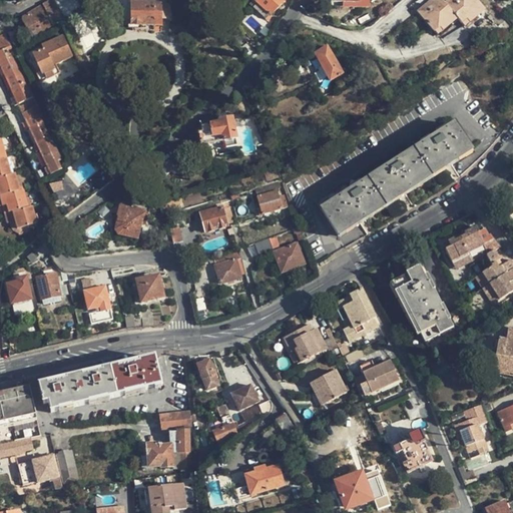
[(54,25),(59,22),(85,7),(80,0),(50,0),(43,5),(54,25)]
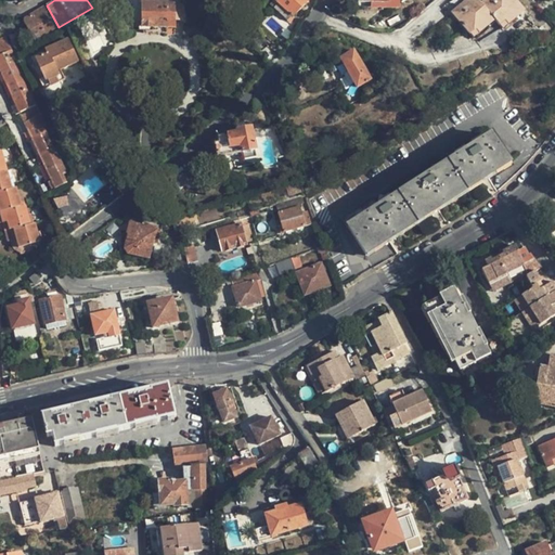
[(157,0),(157,2),(143,2),(143,28),(168,28),(168,24),(176,24),(176,21),(185,21),(184,3),(168,2),(168,0),(157,0)]
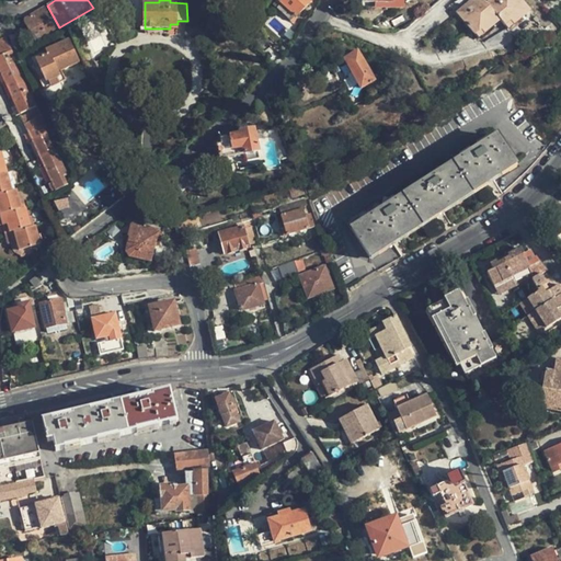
[(290,23),(296,18),(277,0),(275,0),(272,4),(290,23)]
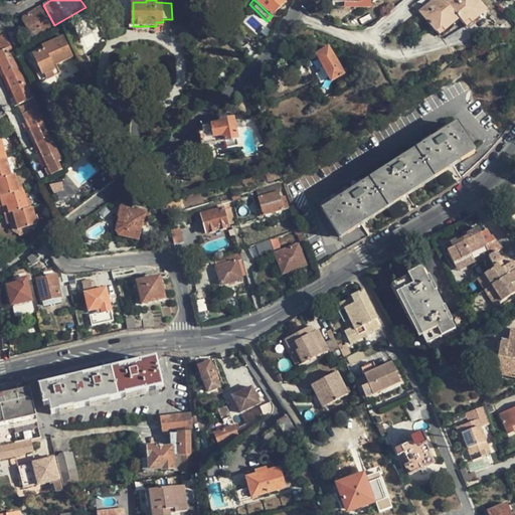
[(286,0),(254,0),(272,16),(287,0),(286,0)]
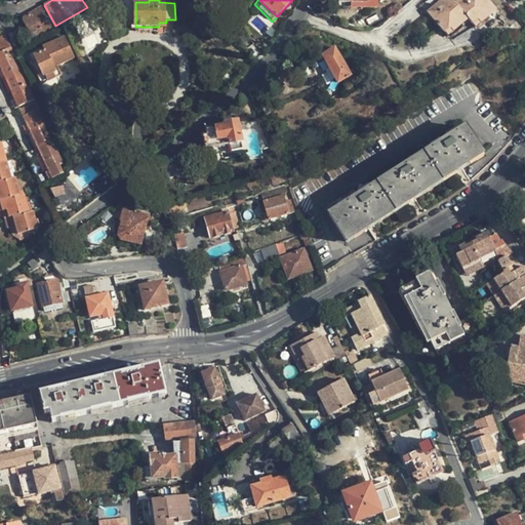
[(448,36),(469,19),(455,3),(452,0),(442,0),(429,11),(448,36)]
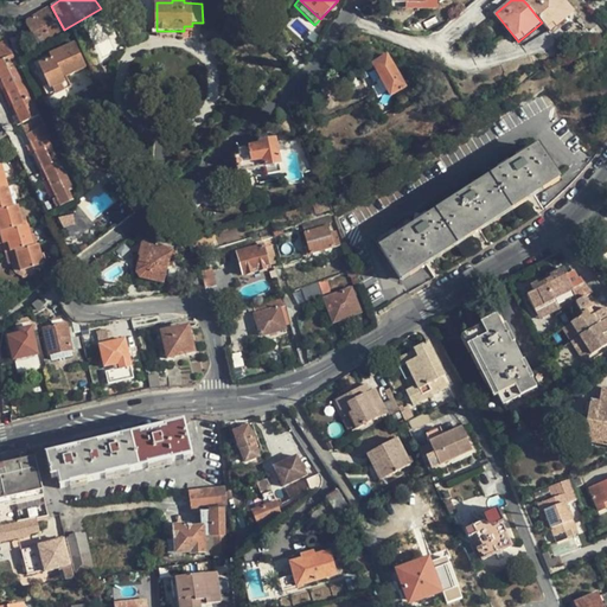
[(531,0),(526,4),(542,23),(550,32),(575,12),(564,0),(531,0)]
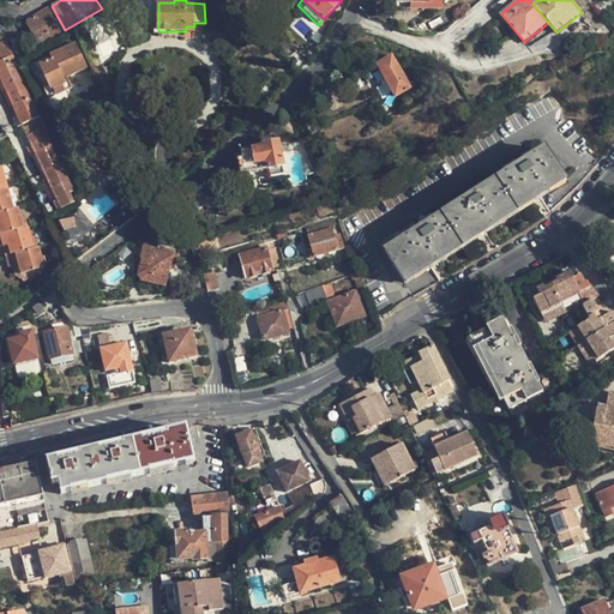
[(65,30),(52,6),(25,22),(38,46),(65,30)]
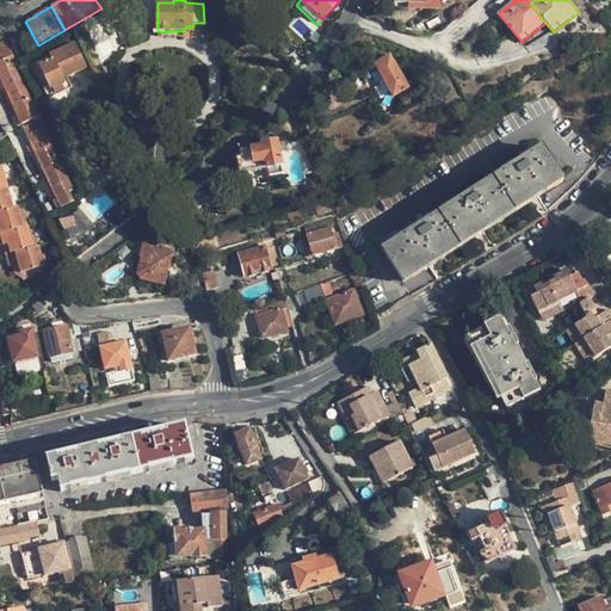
[(72,86),(67,78),(86,68),(75,43),(50,55),(53,59),(39,65),(49,85),(43,87),(48,98),(72,86)]
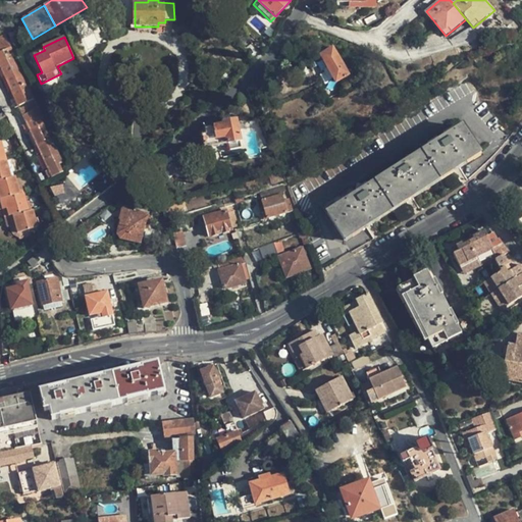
[(0,63),(19,106),(36,99),(8,41),(0,44),(0,63)]
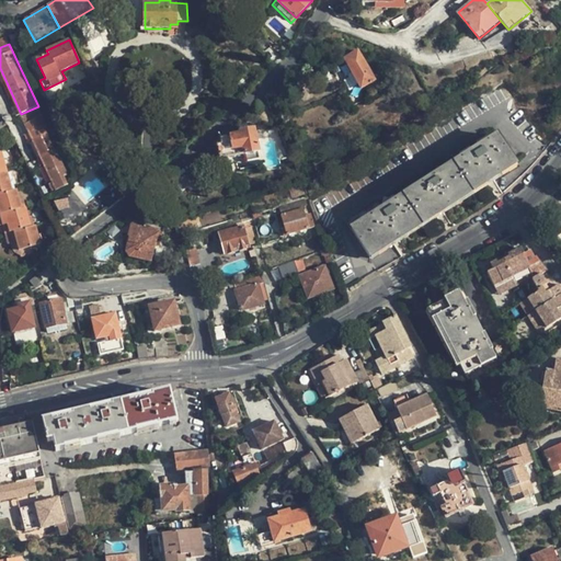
[(375,81),(358,50),(344,58),(362,89),(375,81)]
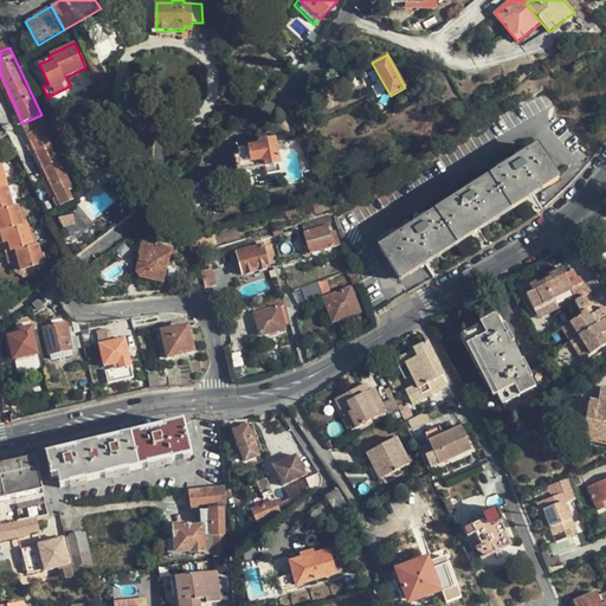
[(71,191),(75,188),(43,120),(24,128),(60,206),(75,200),(71,191)]
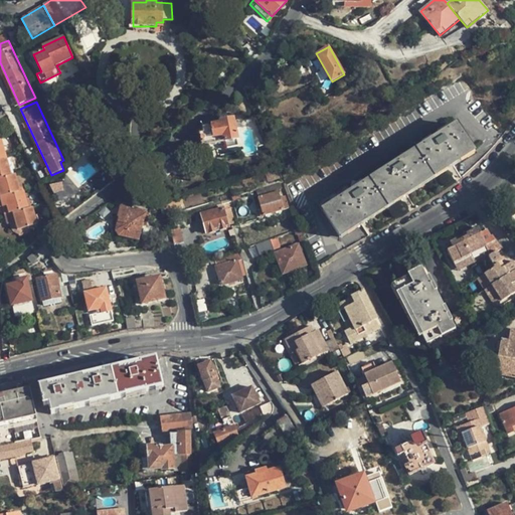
[(222,143),(226,142),(237,140),(233,120),(219,122),(220,124),(211,126),(211,128),(203,130),(203,133),(196,135),(199,146),(201,145),(201,147),(221,143),(222,143)]
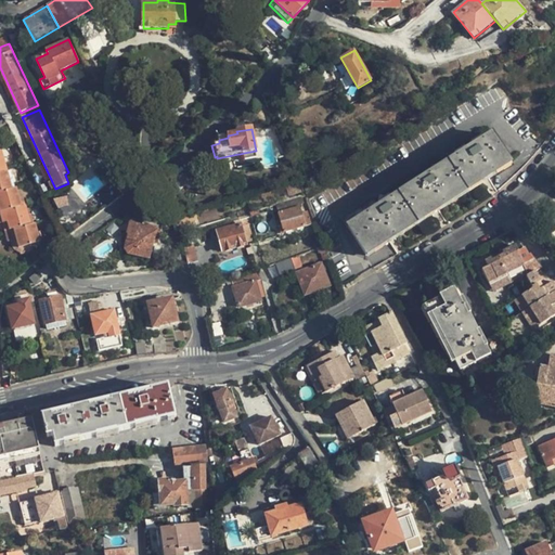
[(512,165),(492,134),(348,228),(368,257),(512,165)]
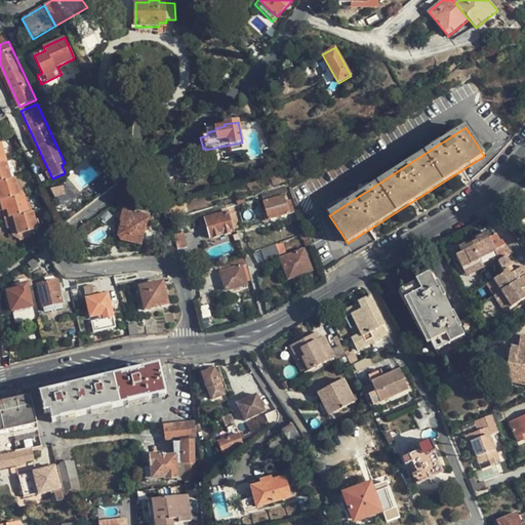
[(243,149),(242,143),(231,145),(232,151),(243,149)]
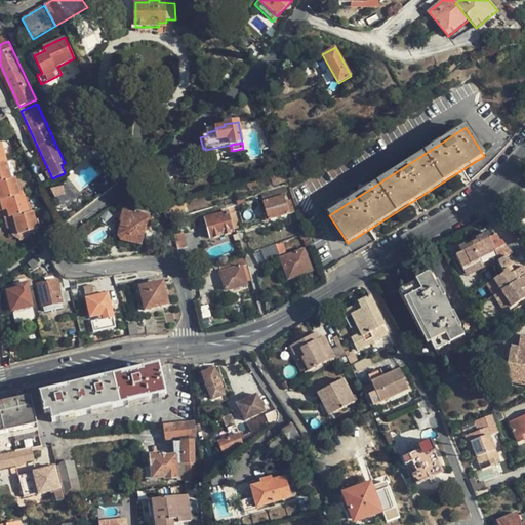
[(0,180),(11,178),(6,160),(0,161),(0,180)]
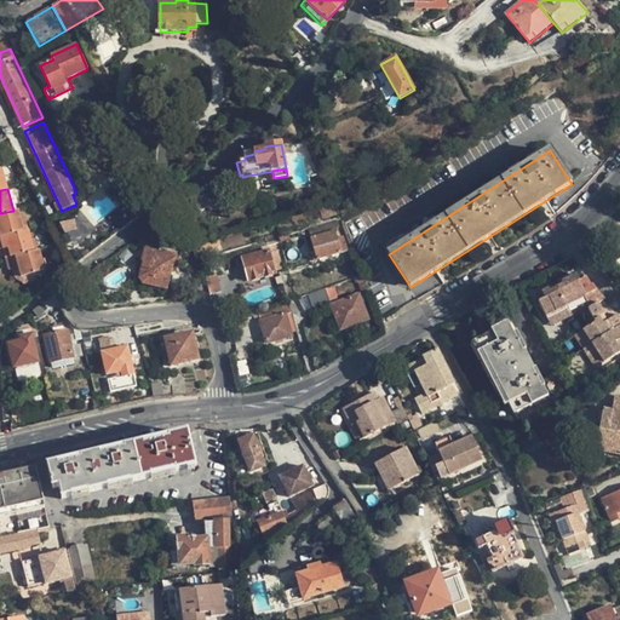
[(339,214),(334,201),(327,204),(331,217),(339,214)]
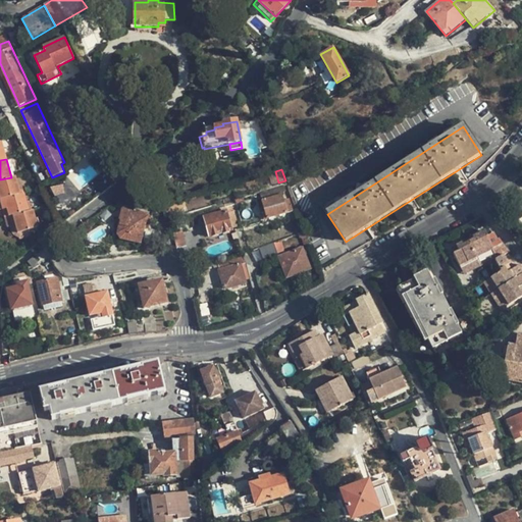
[(0,179),(0,200),(20,195),(15,176),(11,177),(0,179)]
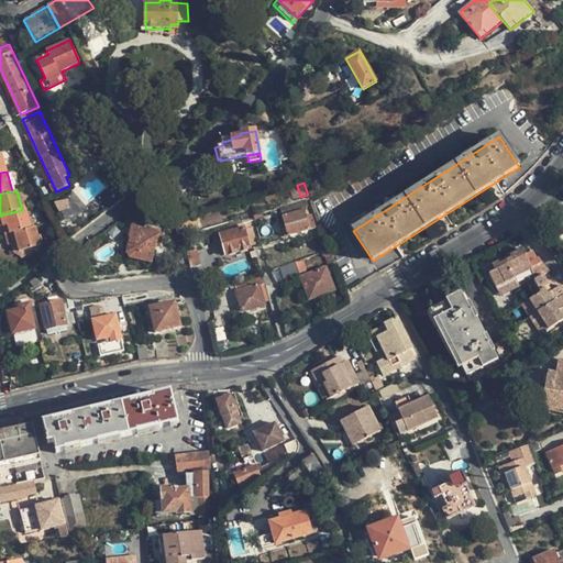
[(75,194),(56,201),(63,219),(83,211),(75,194)]
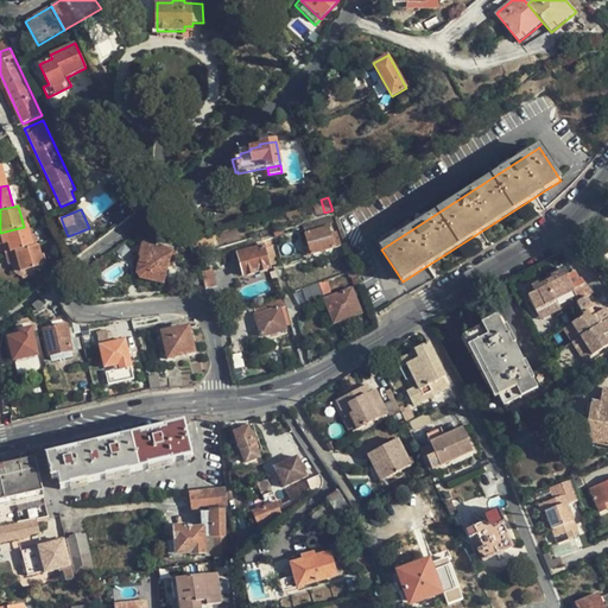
[(303,225),(305,233),(328,227),(334,225),(331,216),(303,225)]
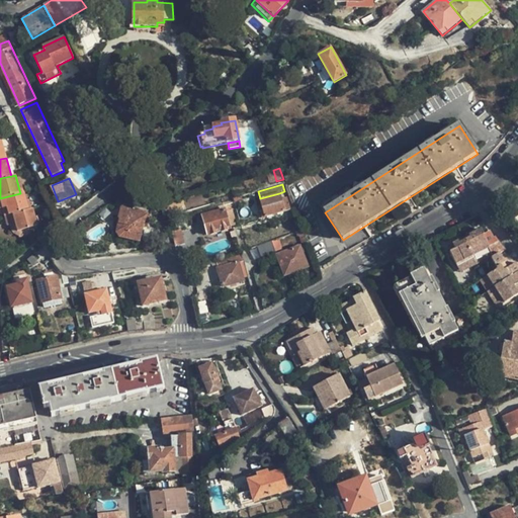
[(6,207),(8,214),(28,209),(23,192),(20,193),(0,198),(0,208),(2,208),(6,207)]
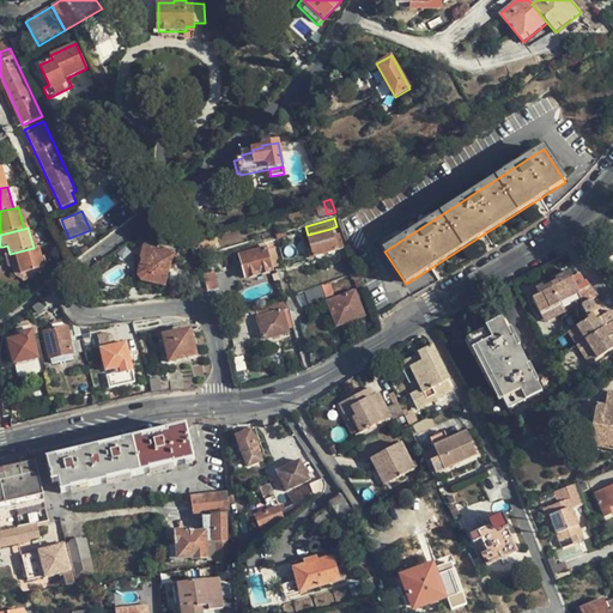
[(333,236),(331,229),(308,235),(315,256),(344,248),(340,235),(333,236)]
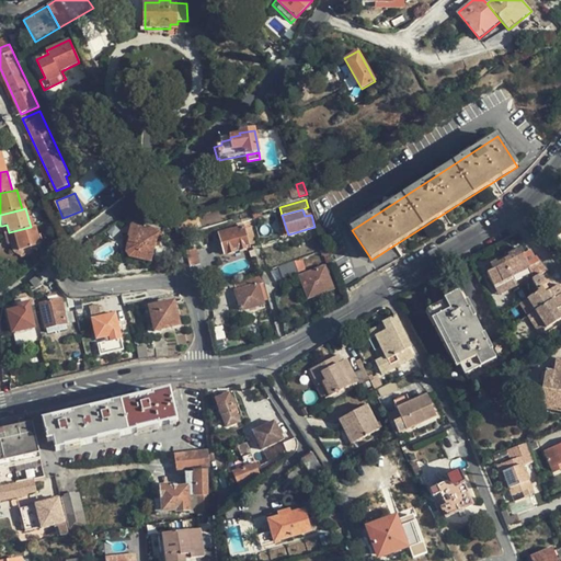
[(196,226),(193,215),(181,218),(182,222),(183,230),(196,226)]
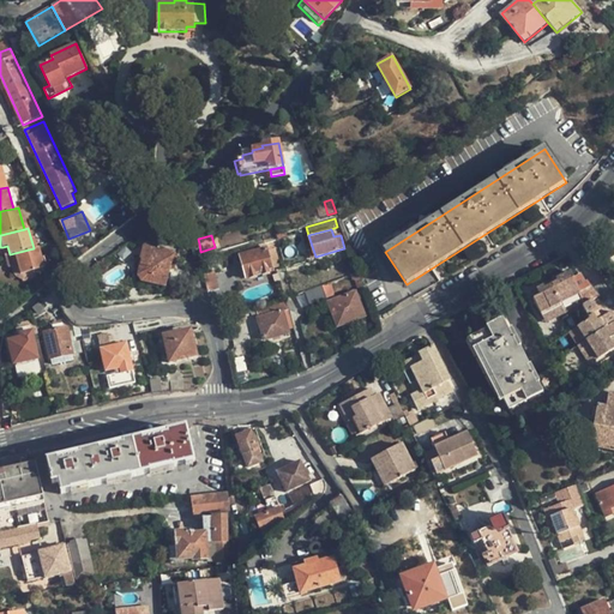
[(190,268),(203,264),(200,252),(199,244),(194,245),(192,247),(192,250),(192,256),(186,258),(190,268)]
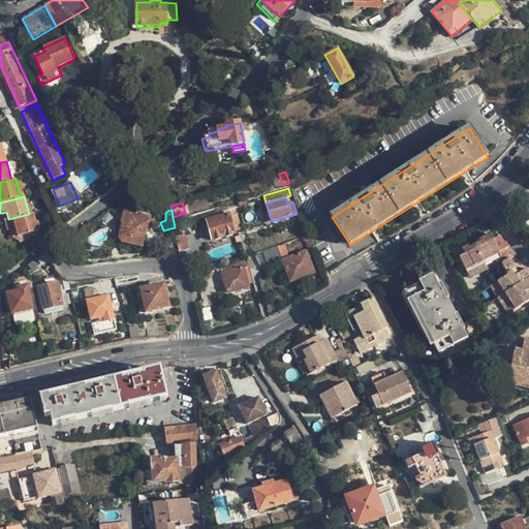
[(123,243),(142,247),(146,235),(149,219),(134,215),(134,213),(124,211),(121,223),(122,224),(119,238),(123,243)]
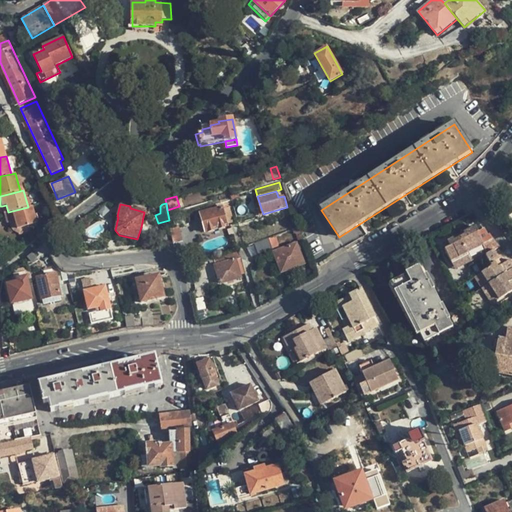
[(8,212),(4,213),(7,223),(14,221),(16,229),(37,223),(32,206),(28,207),(8,212)]
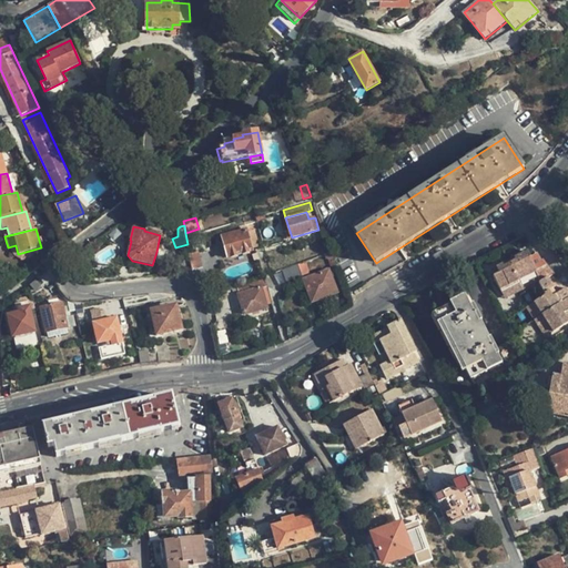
[(256,246),(252,229),(246,230),(252,249),(256,246)]
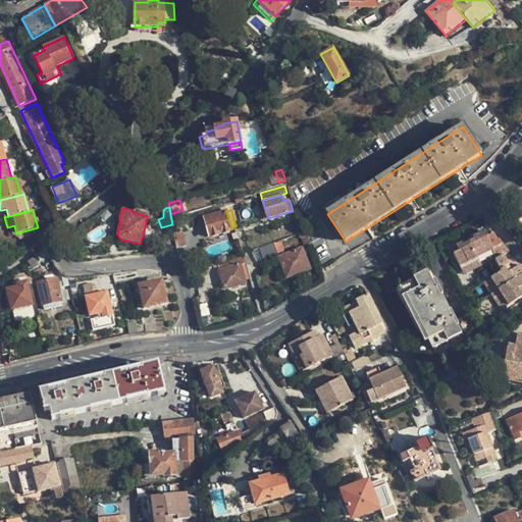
[(226,211),(224,212),(216,214),(210,216),(204,217),(209,237),(231,230),(231,228),(226,211)]
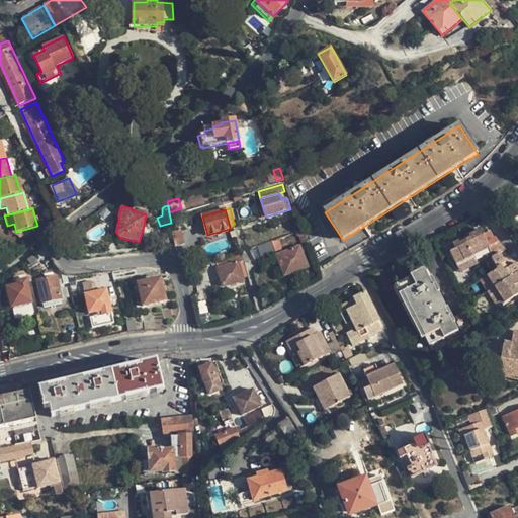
[(486,244),(491,251),(492,254),(490,255),(493,263),(501,256),(497,249),(503,246),(491,225),(482,230),(479,225),(465,233),(467,236),(462,239),(470,253),(486,244)]
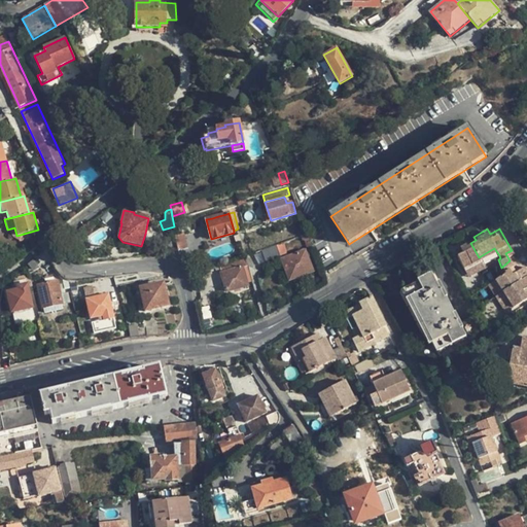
[(176,235),(178,250),(188,248),(184,233),(176,235)]
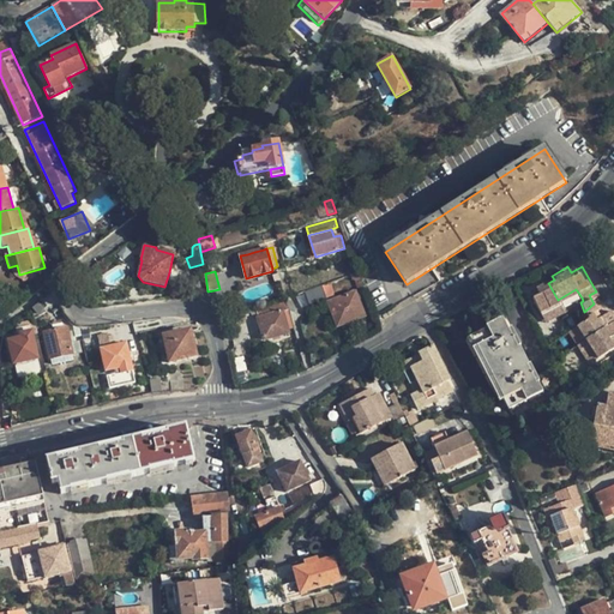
[(359,292),(365,289),(359,272),(353,275),(359,292)]
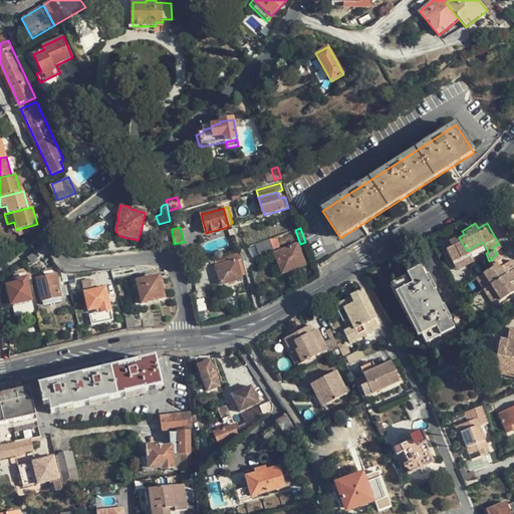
[(166,246),(174,244),(172,229),(164,231),(166,246)]
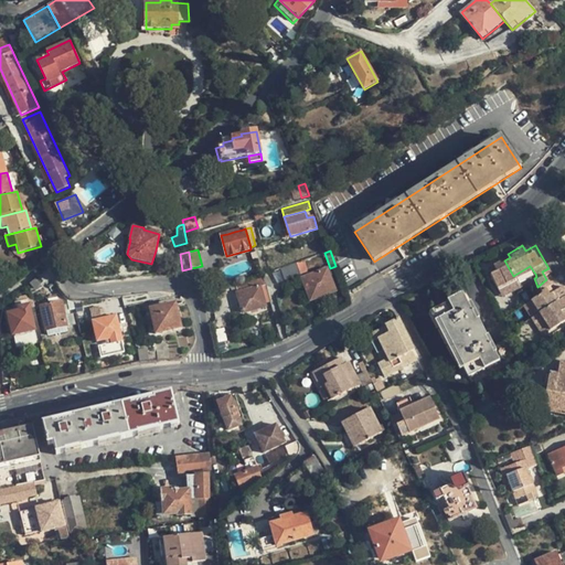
[(499,265),(497,262),(490,266),(493,272),(489,274),(498,290),(515,280),(513,276),(504,260),(499,265)]
